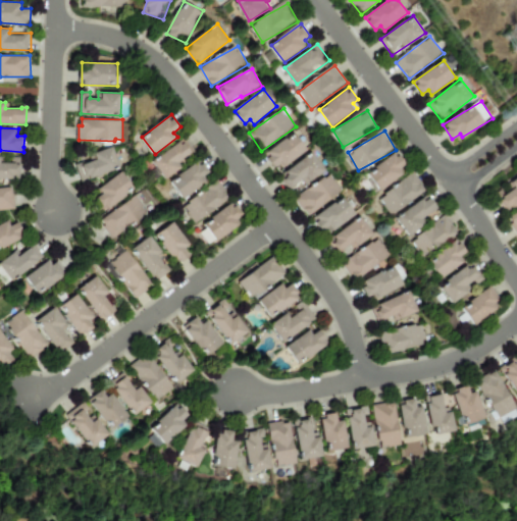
[(278,169),(308,149),(296,133),(266,153),(278,169)]
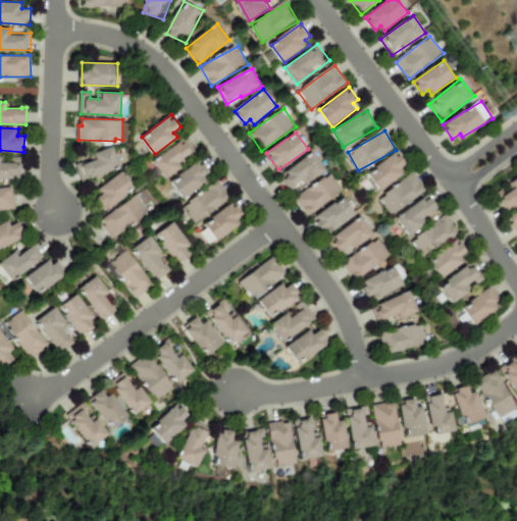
[(196,151),(187,138),(153,160),(166,179),(184,167),(181,161),(196,151)]
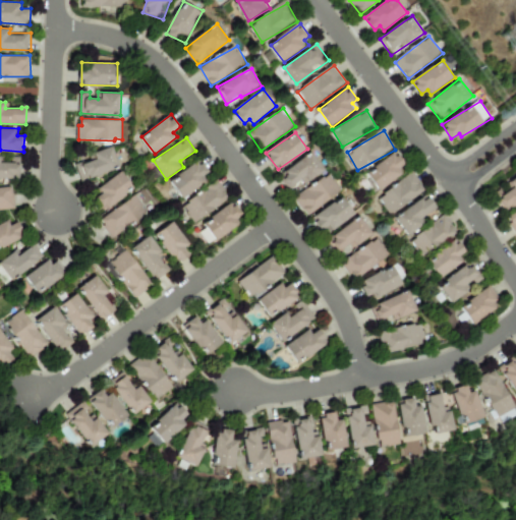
[(76,164),(84,161),(86,163),(98,159),(96,153),(113,146),(121,167),(83,181),(76,164)]
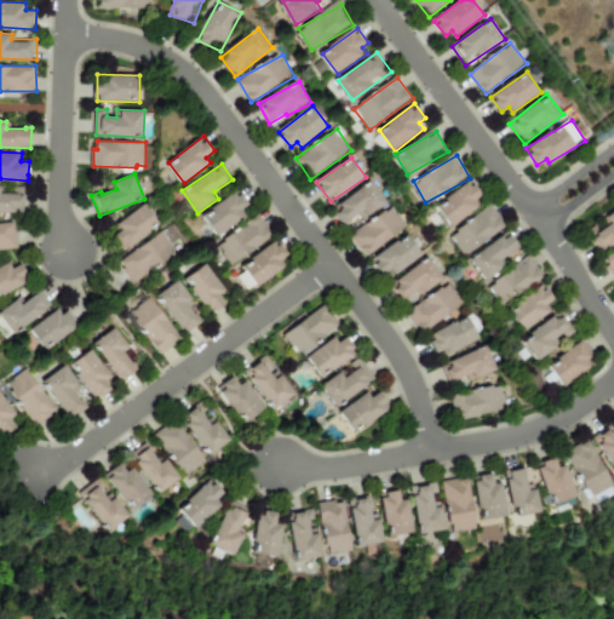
[(452,227),(486,201),(470,181),(437,206),(452,227)]
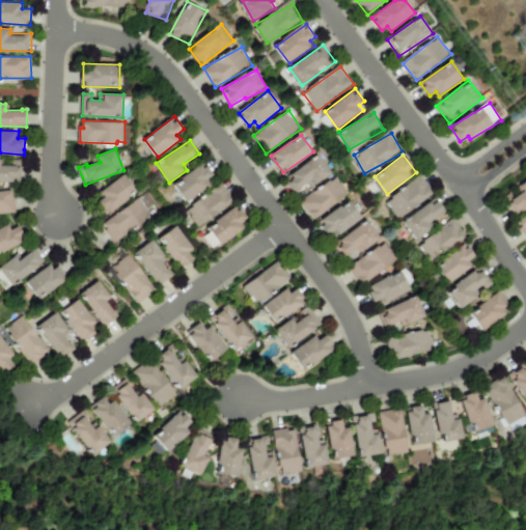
[(331,173),(321,157),(286,177),(297,194),(331,173)]
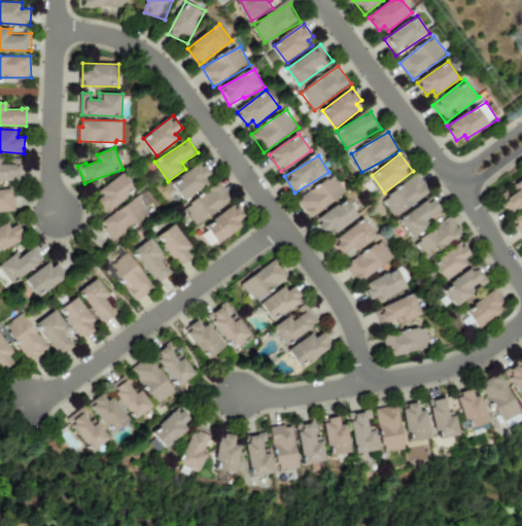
[(0,158),(1,158),(1,164),(12,164),(12,158),(22,158),(22,179),(0,179),(0,158)]
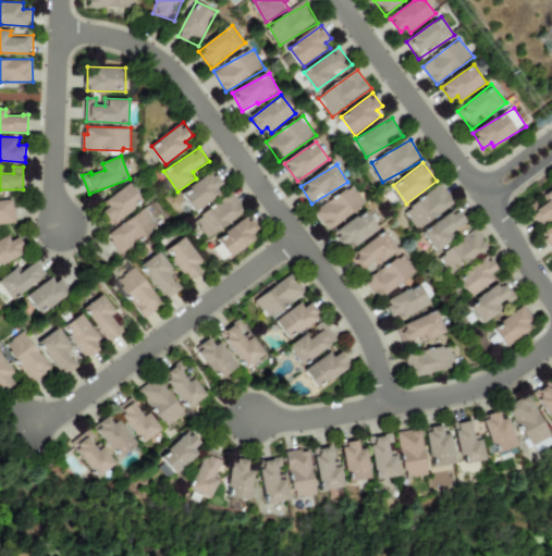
[(217,188),(224,184),(217,171),(183,192),(195,211),(221,196),(217,188)]
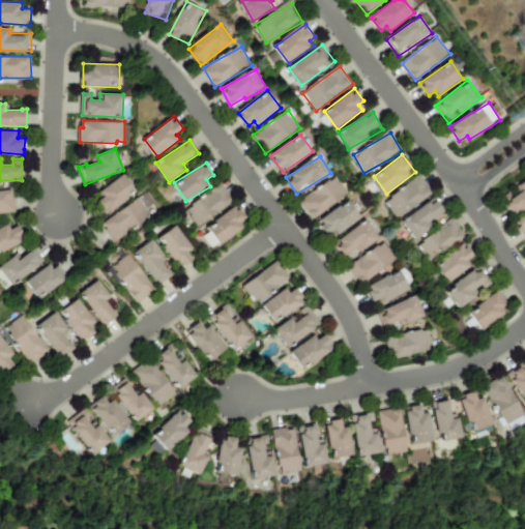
[(99,201),(106,196),(103,190),(124,174),(137,190),(129,196),(130,198),(109,213),(99,201)]
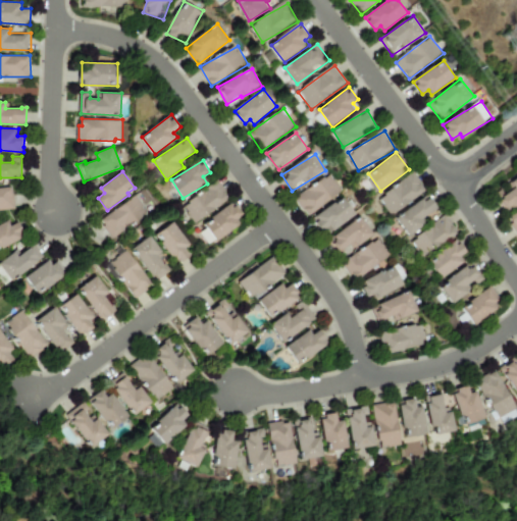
[(296,198),(309,215),(344,190),(331,172),(296,198)]
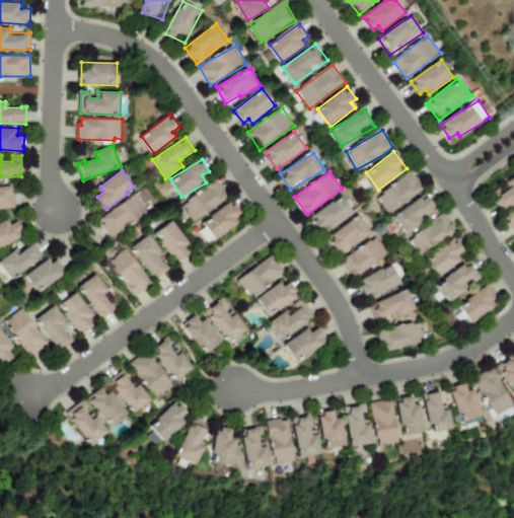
[(389,213),(425,190),(413,171),(377,196),(389,213)]
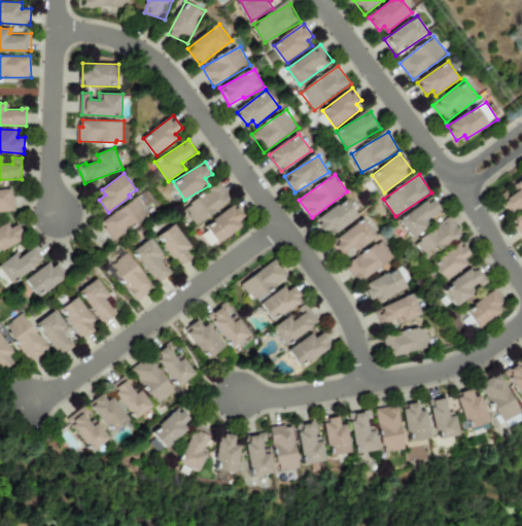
[(521,180),(517,183),(521,189),(505,201),(514,214),(521,208),(521,180)]
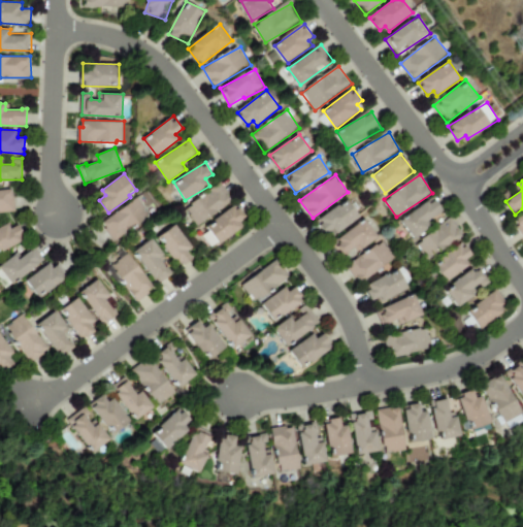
[(199,226),(234,200),(222,183),(187,208),(199,226)]
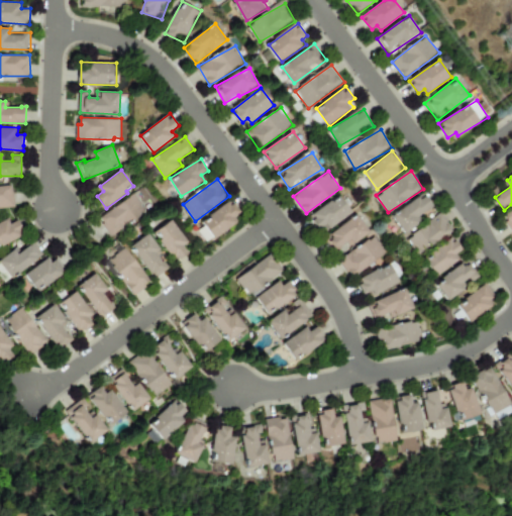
[(0,186),(11,185),(12,192),(14,192),(16,206),(0,207),(0,186)]
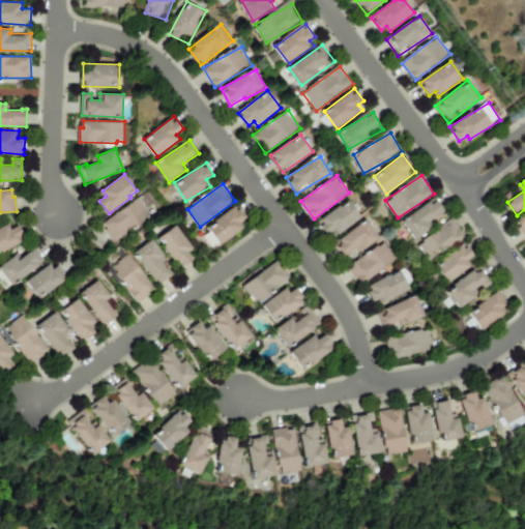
[(104,224),(116,241),(152,216),(140,198),(104,224)]
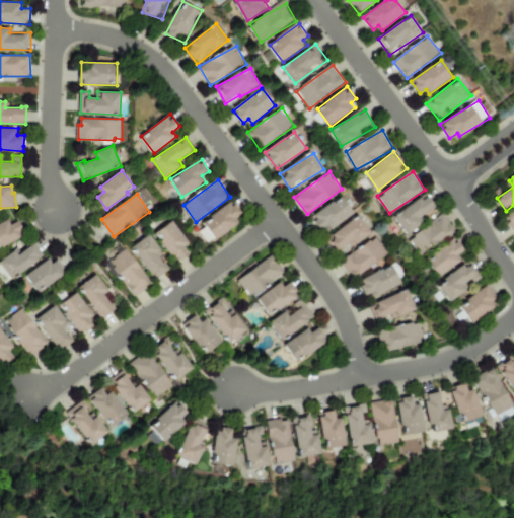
[(407,234),(424,222),(421,218),(436,207),(426,194),(394,216),(407,234)]
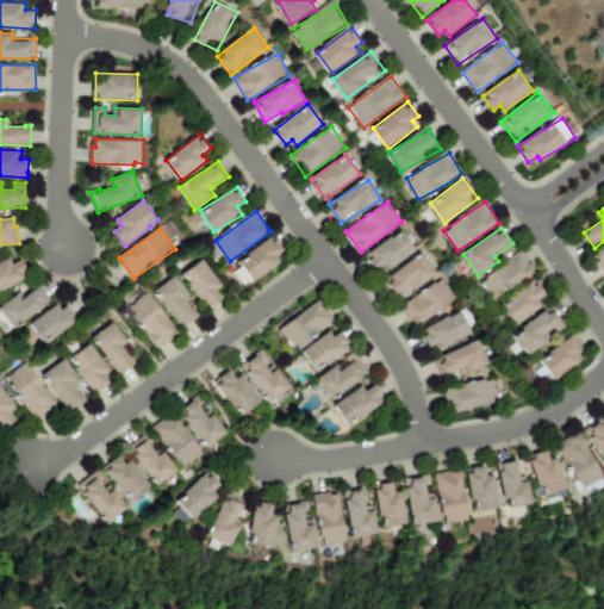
[(388,269),(417,250),(403,230),(367,254),(378,269),(385,265),(388,269)]
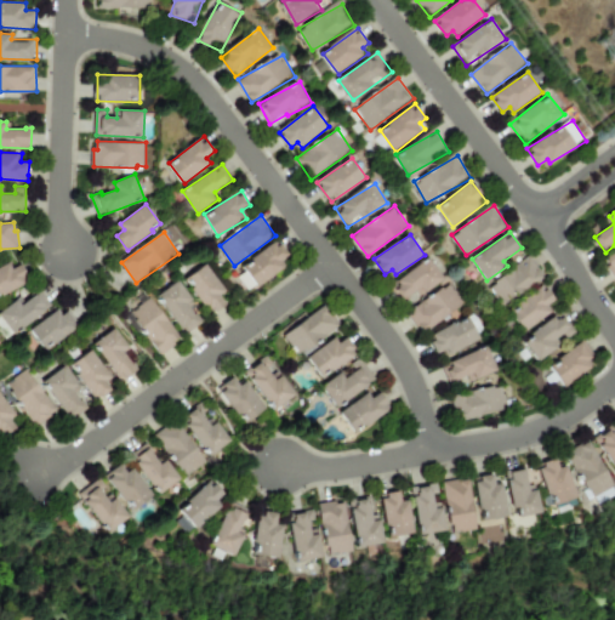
[(294,259),(279,240),(238,273),(251,291),(294,259)]
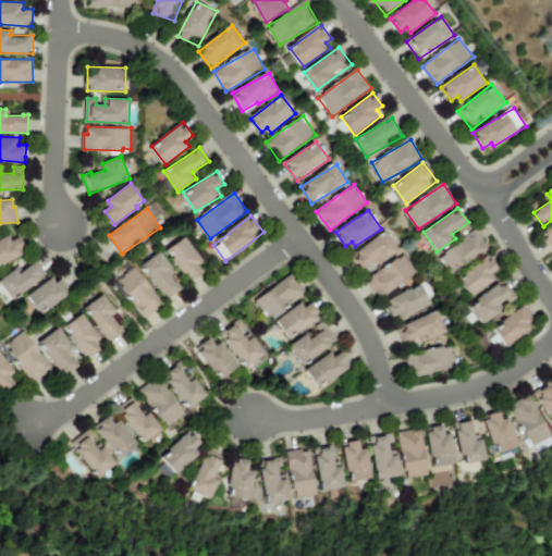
[(439,255),(450,274),(490,250),(478,231),(439,255)]
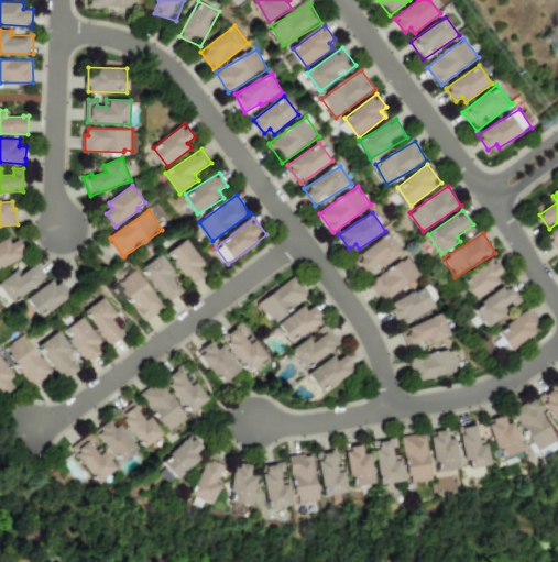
[(404,253),(391,234),(357,259),(370,277),(404,253)]
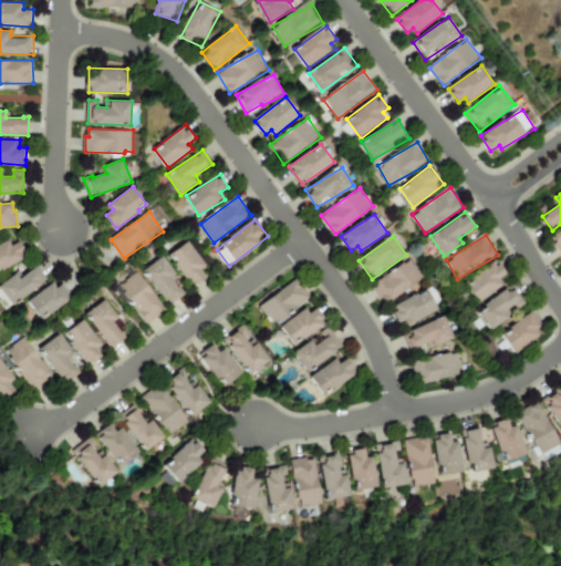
[(0,244),(11,238),(14,244),(20,240),(29,256),(3,270),(1,268),(0,268),(0,244)]
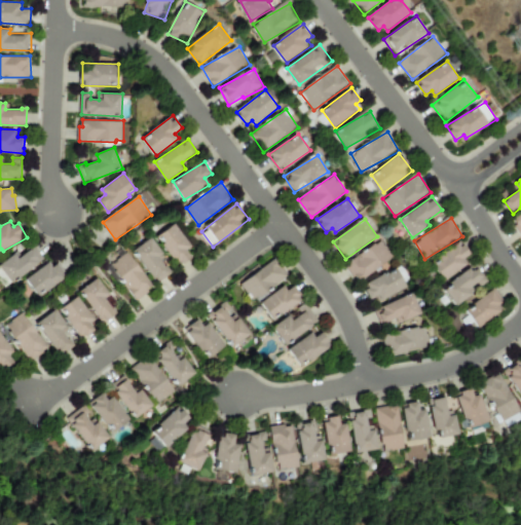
[(188,250),(192,247),(177,224),(158,236),(179,265),(192,256),(188,250)]
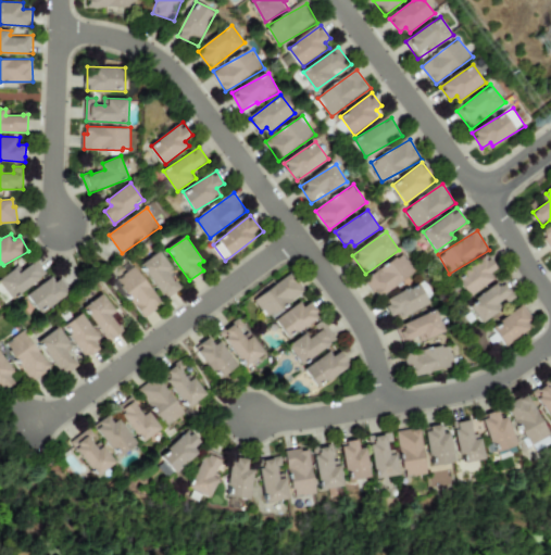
[(174,275),(176,274),(163,251),(145,263),(165,300),(183,290),(174,275)]
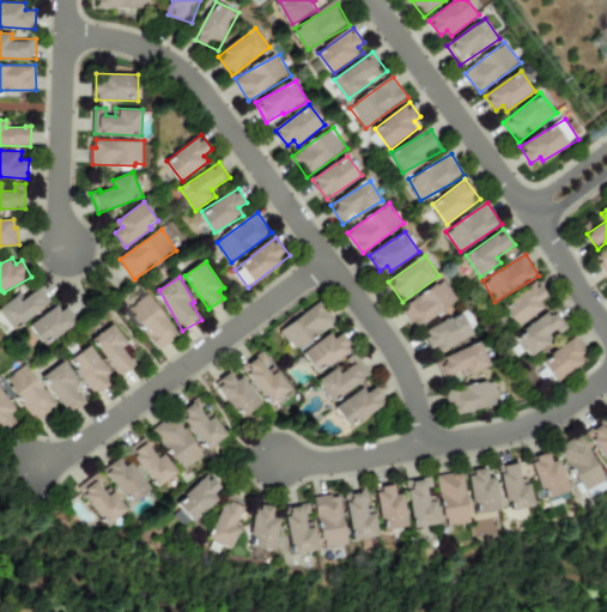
[(459,300),(444,279),(404,309),(418,329),(459,300)]
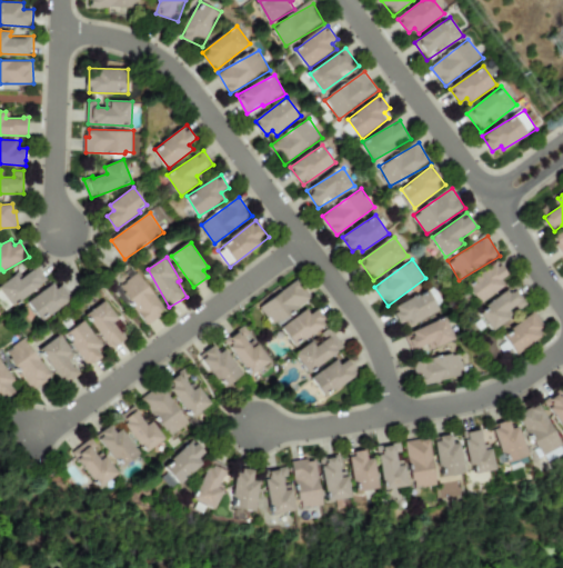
[(479,301),(512,281),(501,262),(468,282),(479,301)]
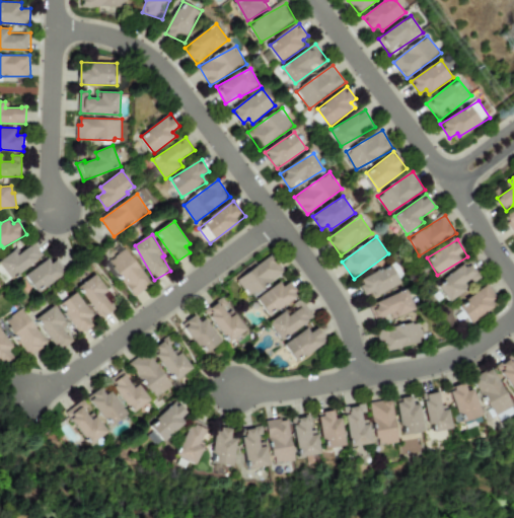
[(0,262),(18,247),(22,252),(35,242),(45,254),(13,279),(0,262)]
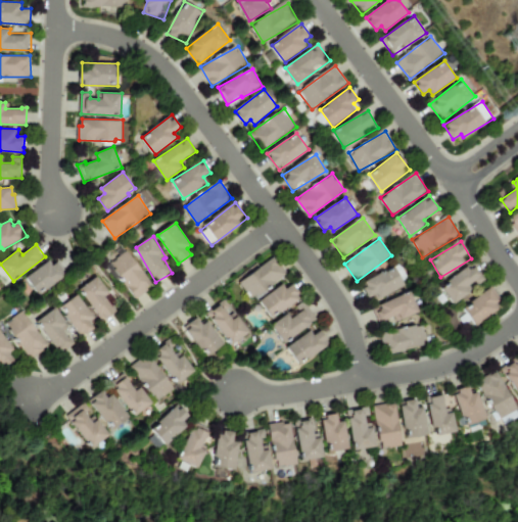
[(111,264),(138,298),(155,286),(129,251),(111,264)]
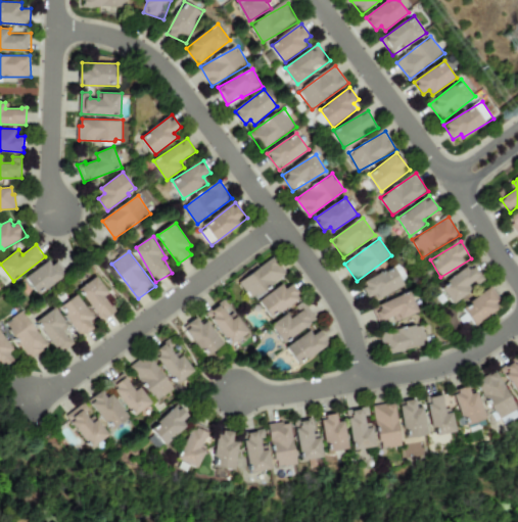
[(288,275),(276,256),(240,281),(253,299),(288,275)]
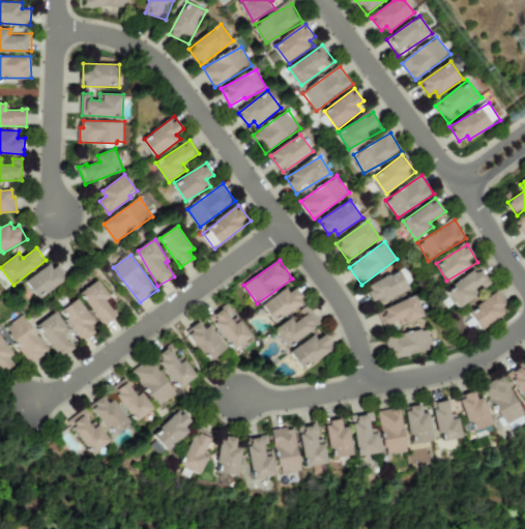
[(28,281),(52,263),(55,267),(60,264),(69,276),(40,298),(28,281)]
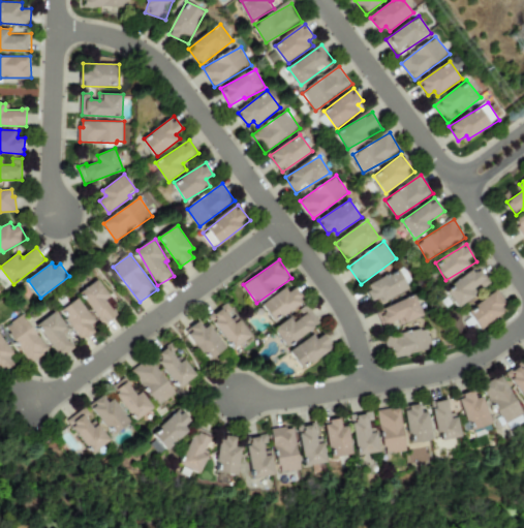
[(374,301),(380,298),(381,302),(415,286),(407,267),(367,285),(374,301)]
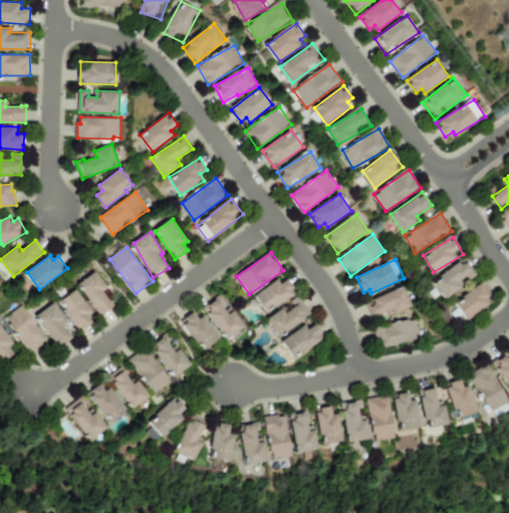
[(478,274),(469,259),(434,279),(445,298),(469,284),(466,281),(478,274)]
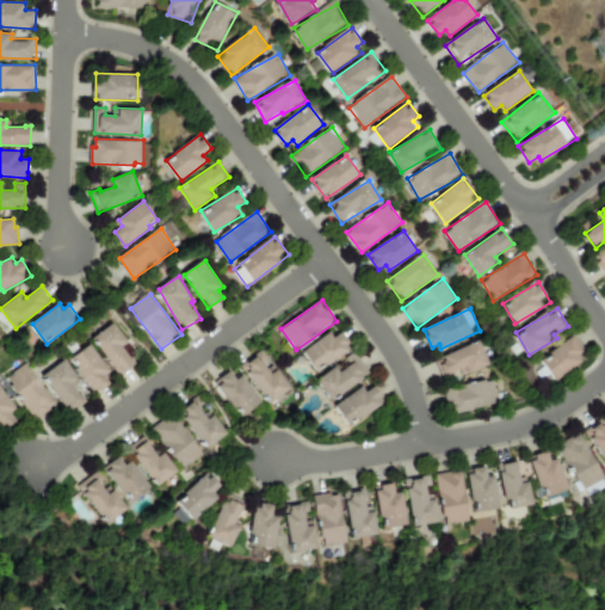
[(118,375),(136,365),(124,345),(128,344),(116,324),(96,336),(118,375)]
